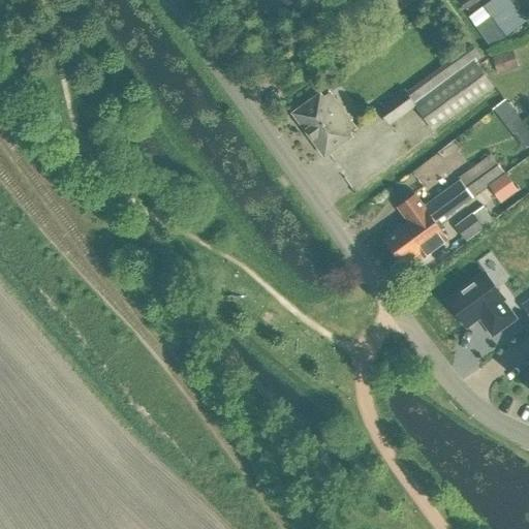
[(389,0),(400,13),(417,0),(389,0)]
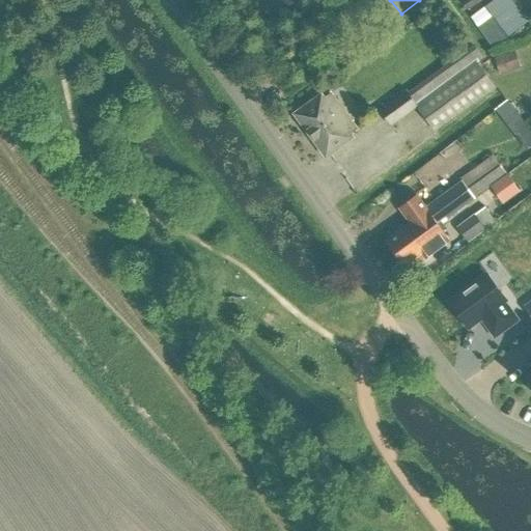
[(468,10),(480,0),(462,0),(460,1),(468,10)]
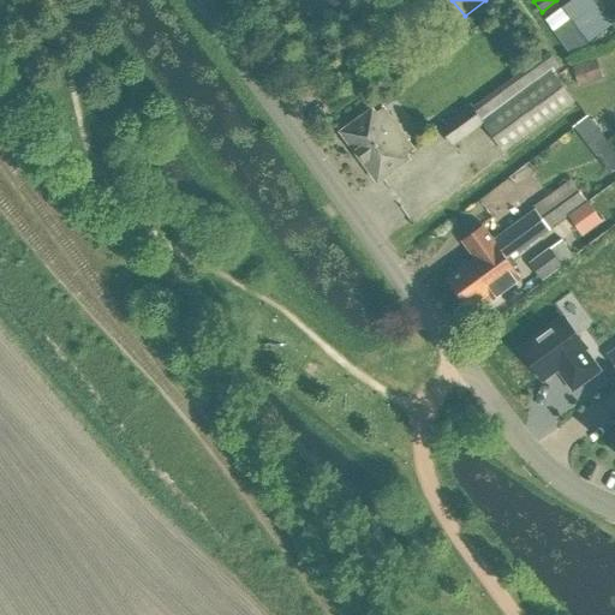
[(567,0),(544,18),(572,54),(589,42),(611,24),(592,0),(567,0)]
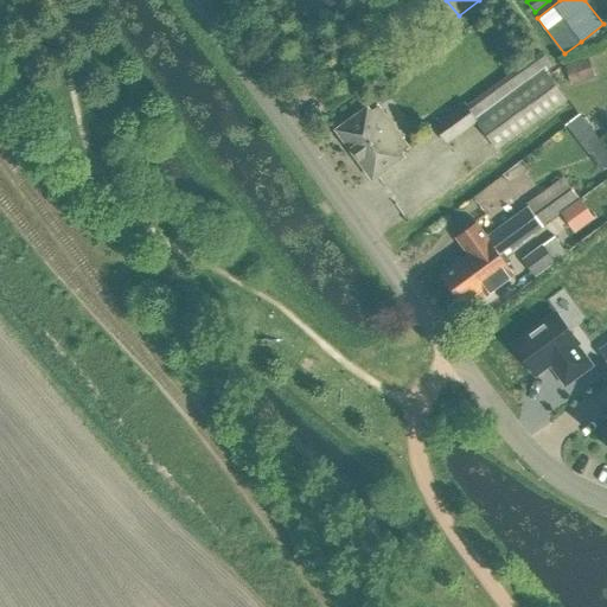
[(345,20),(350,7),(339,4),(334,16),(345,20)]
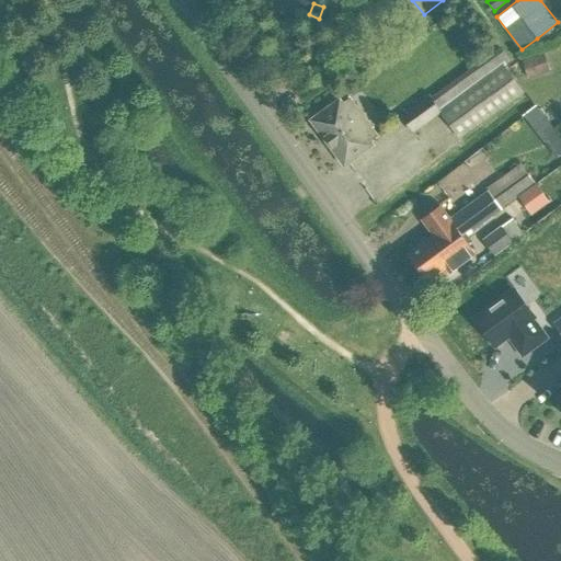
[(460,139),(524,92),(504,66),(511,61),(500,47),(432,96),(430,94),(400,116),(412,133),(441,112),(460,139)]
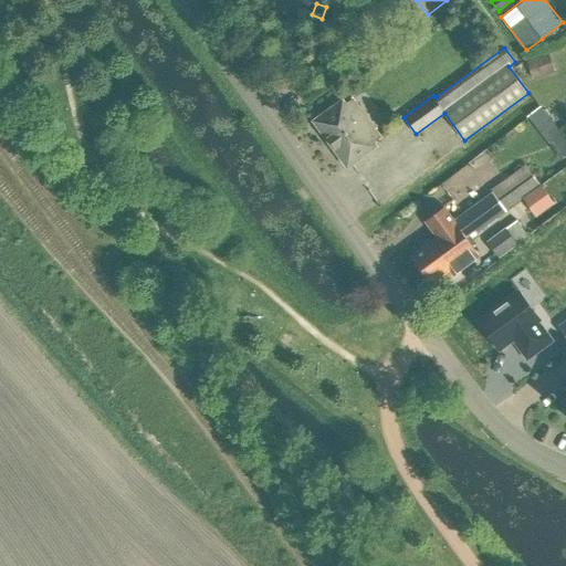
[(533,80),(555,72),(549,54),(526,62),(533,80)]
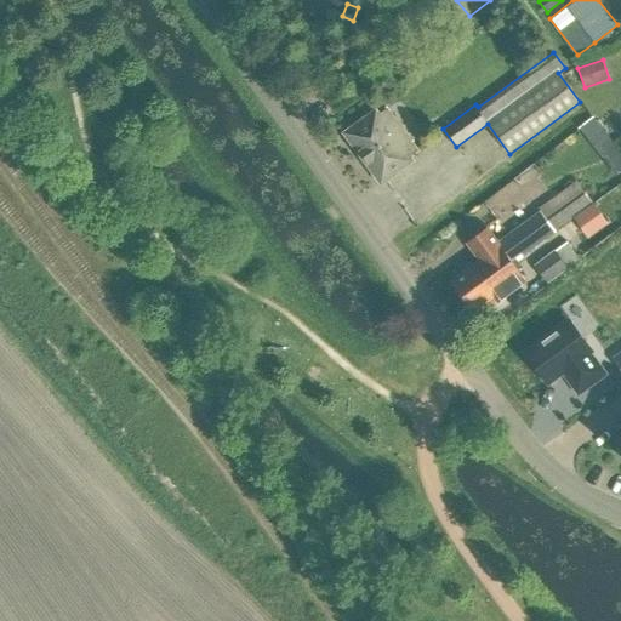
[(410,155),(419,149),(388,108),(382,113),(377,108),(345,132),(382,183),(414,160),(410,155)]
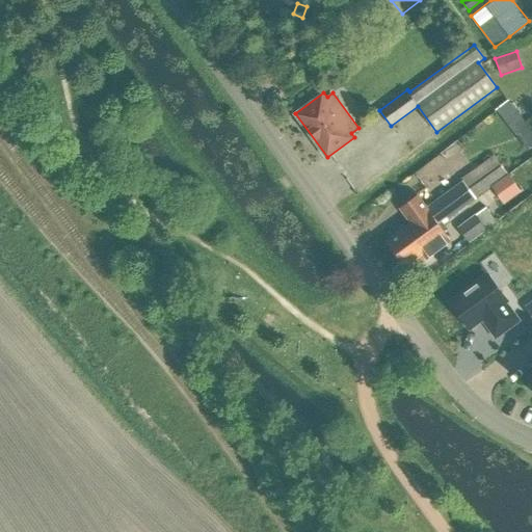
[(496,109),(516,137),(531,125),(531,123),(511,97),(496,109)]
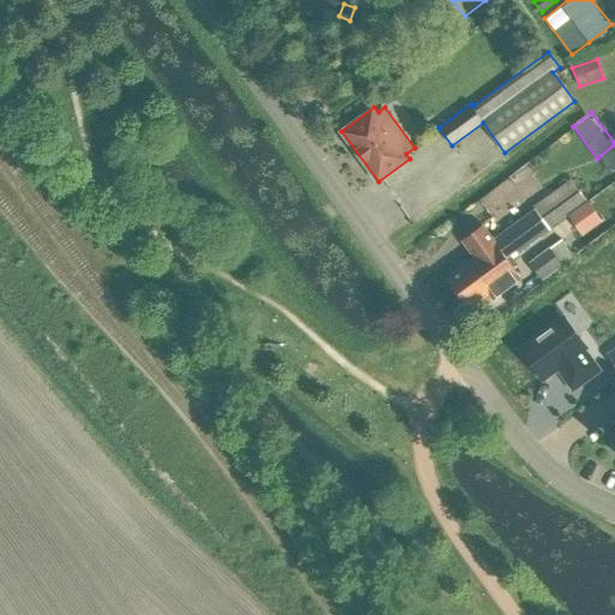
[(447,278),(459,294),(512,255),(517,251),(518,252),(587,199),(572,179),(494,239),(483,225),(463,240),(475,257),(447,278)]
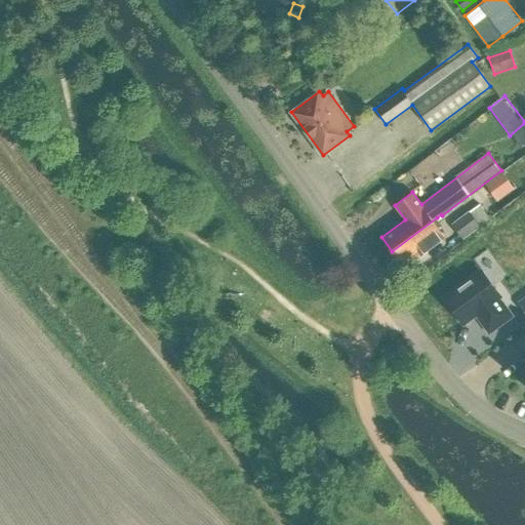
[(469,211),(451,225),(462,239),(480,227),(469,211)]
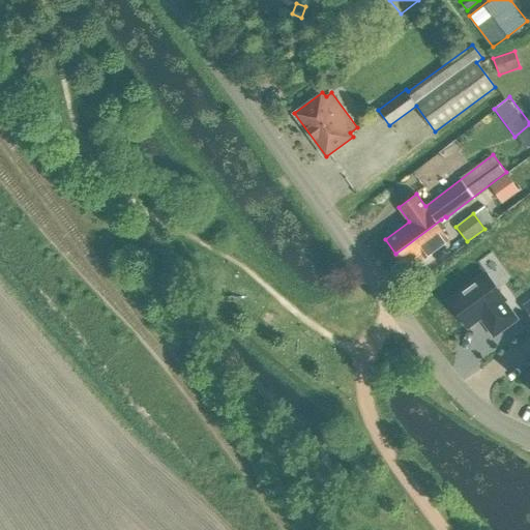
[(447,228),(441,219),(395,254),(405,266),(421,254),(425,259),(450,239),(446,234),(446,235),(443,231),(447,228)]
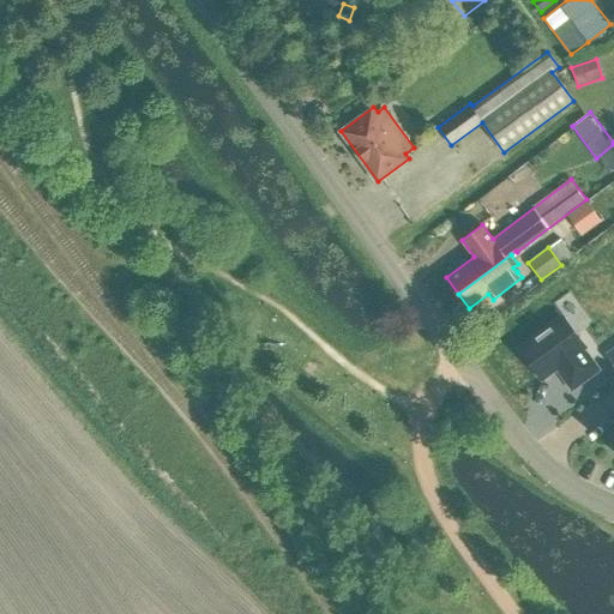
[(584,347),(563,318),(519,350),(541,379),(558,366),(563,372),(561,373),(572,389),(597,369),(582,348),(584,347)]
